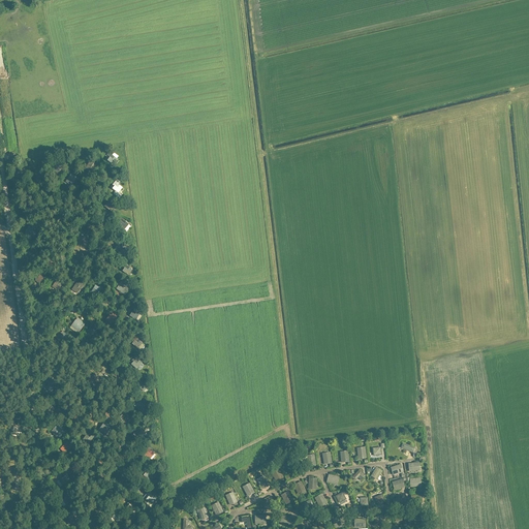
[(114,153),(112,155),(109,153),(106,155),(109,157),(110,157),(107,161),(114,165),(118,159),(119,157),(114,153)]
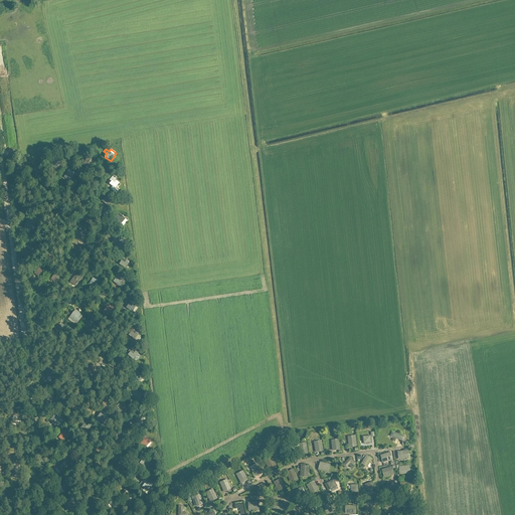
[(88,158),(82,165),(88,169),(93,162),(91,160),(92,159),(89,157),(88,158)]
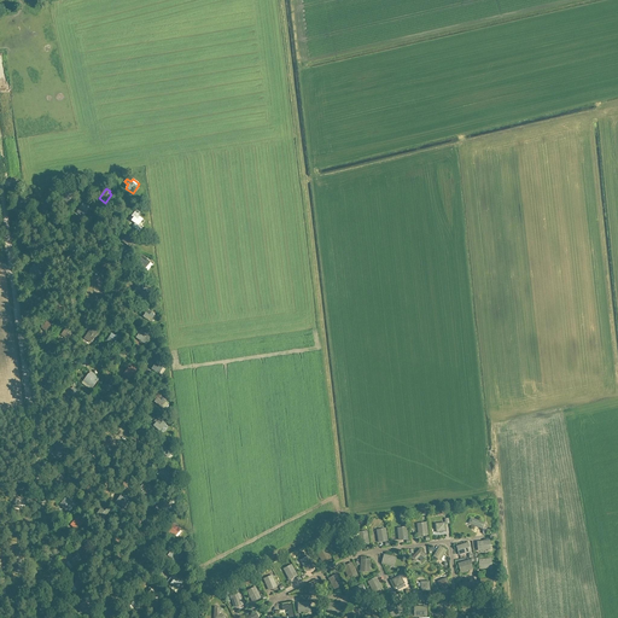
[(60,198),(68,203),(74,194),(66,190),(60,198)]
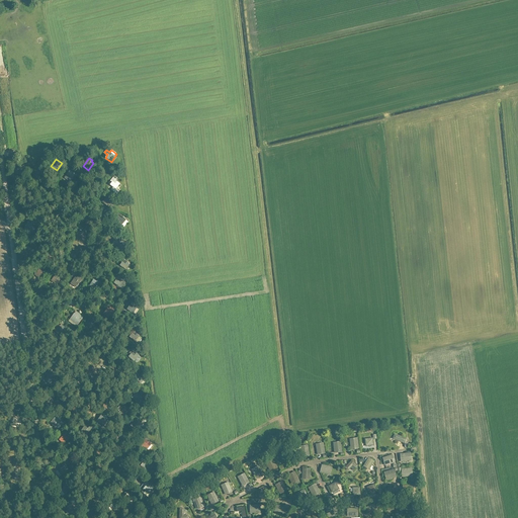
[(19,166),(15,173),(20,177),(25,169),(19,166)]
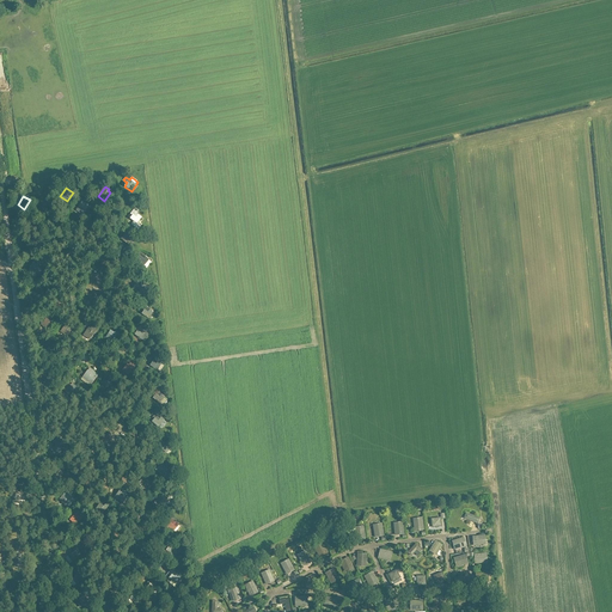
[(37,209),(44,214),(50,207),(44,201),(37,209)]
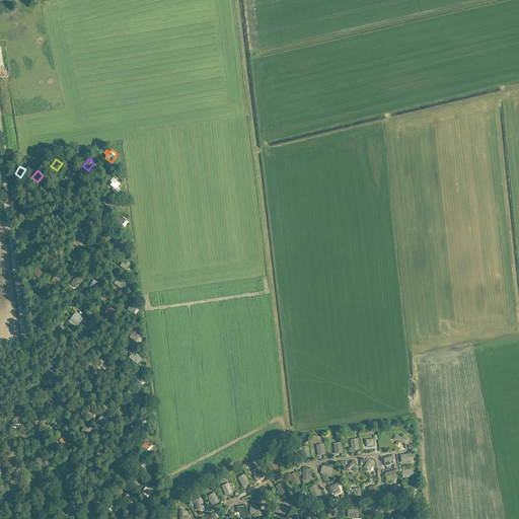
[(71,181),(75,175),(77,177),(78,175),(76,174),(71,170),(65,177),(71,181)]
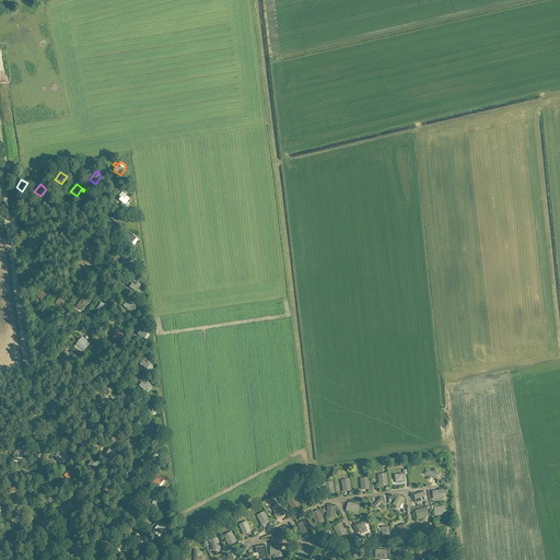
[(117,199),(125,205),(129,199),(125,196),(126,195),(123,193),(117,199)]
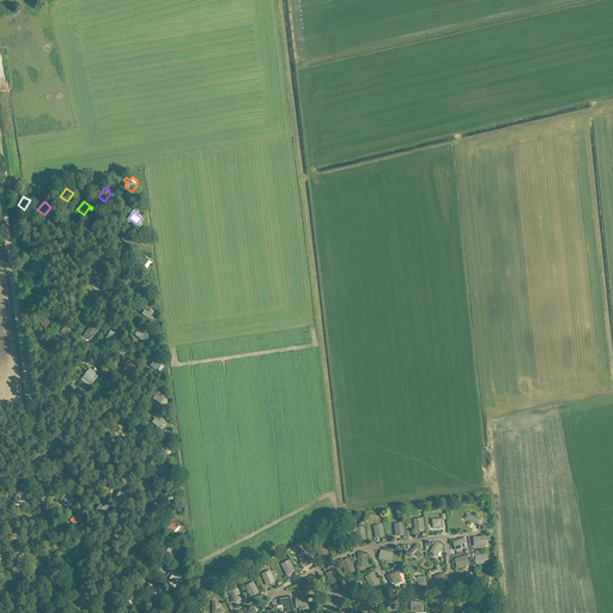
[(121,240),(129,247),(135,238),(127,232),(121,240)]
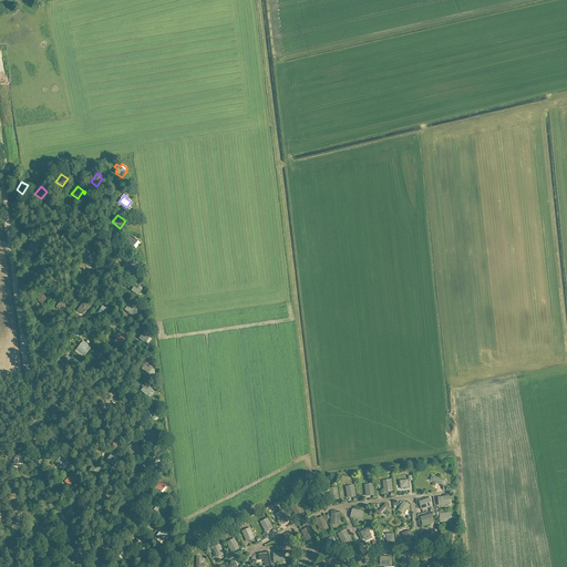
[(137,240),(130,234),(124,239),(133,247),(135,249),(141,243),(137,240)]
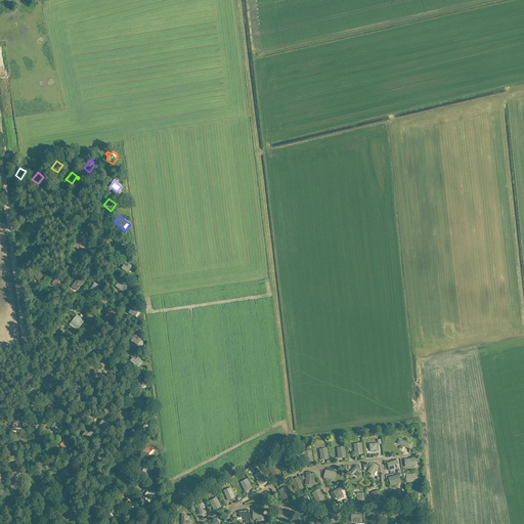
[(25,230),(30,234),(33,236),(36,232),(33,230),(35,227),(30,223),(25,230)]
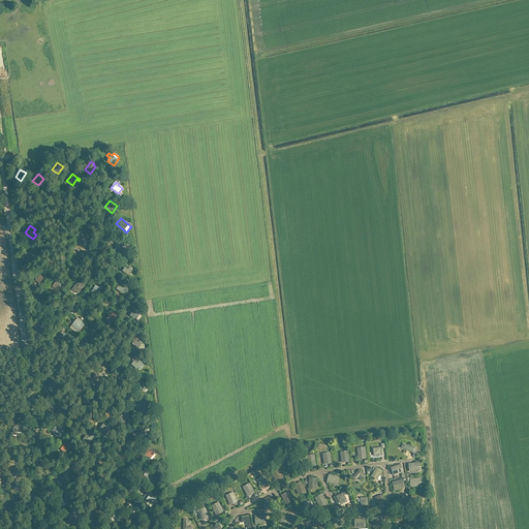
[(117,243),(114,247),(118,249),(117,251),(120,254),(124,249),(117,243)]
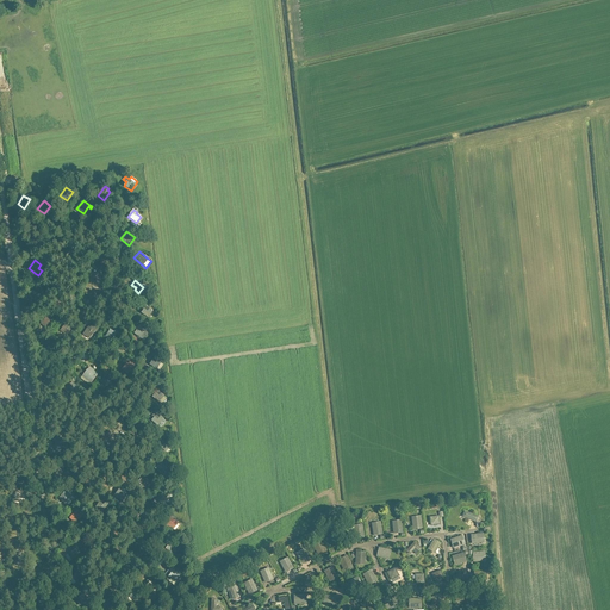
[(39,292),(36,290),(31,296),(37,299),(44,292),(42,290),(39,292)]
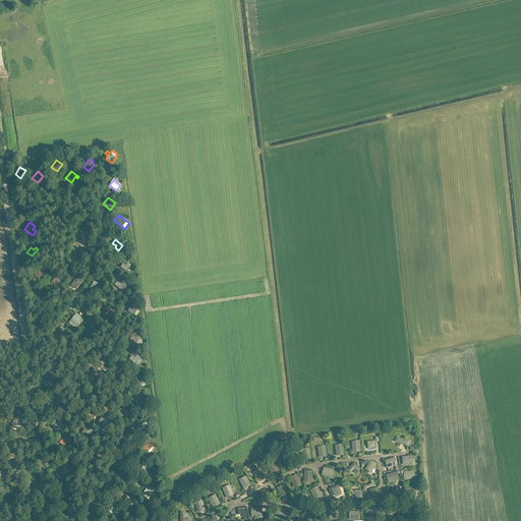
[(126,272),(130,266),(123,261),(119,267),(126,272)]
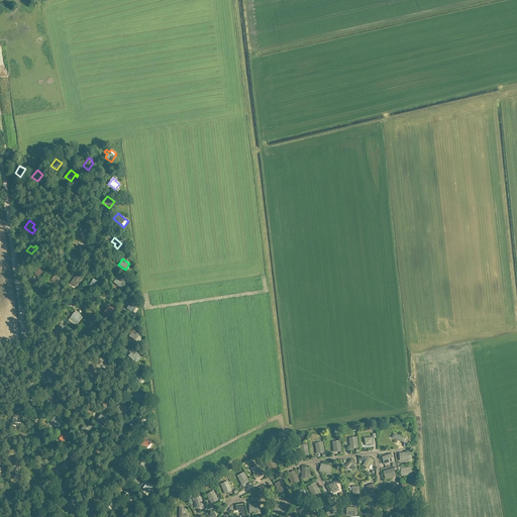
[(40,268),(39,269),(34,274),(39,279),(45,272),(40,268)]
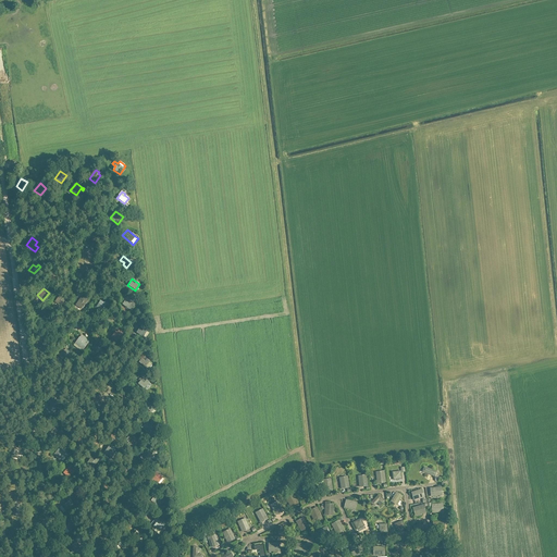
[(54,302),(61,307),(66,298),(61,294),(54,302)]
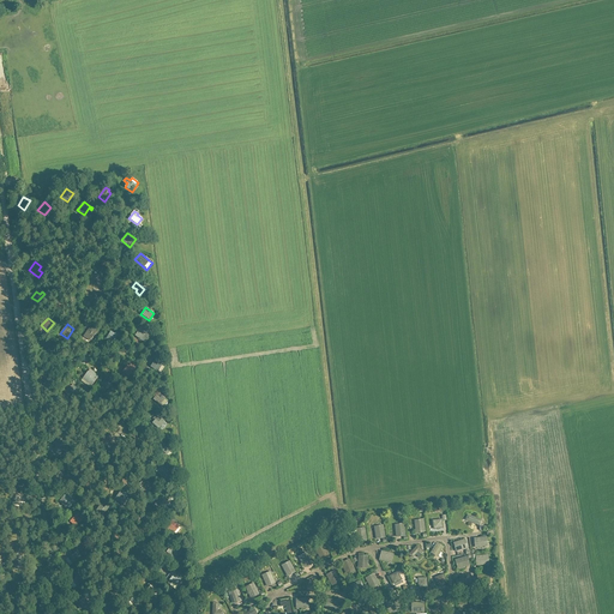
[(84,336),(90,341),(96,332),(90,327),(84,336)]
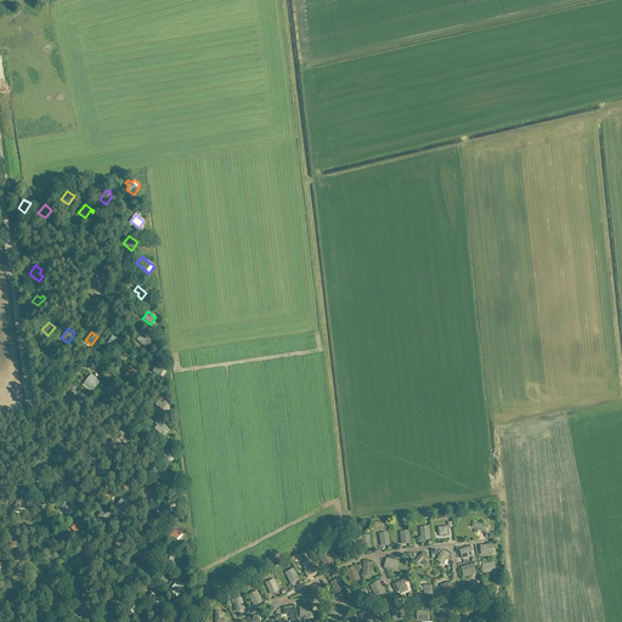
[(148,339),(140,332),(136,337),(139,338),(137,340),(143,345),(148,339)]
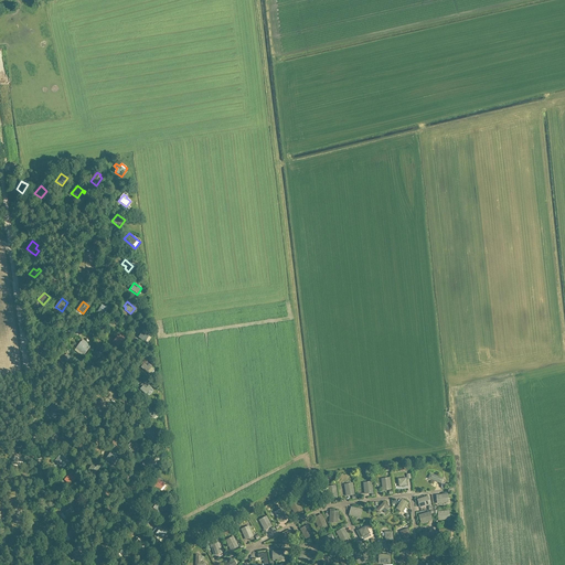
[(104,316),(108,310),(110,311),(112,309),(106,306),(105,308),(102,306),(98,311),(104,316)]
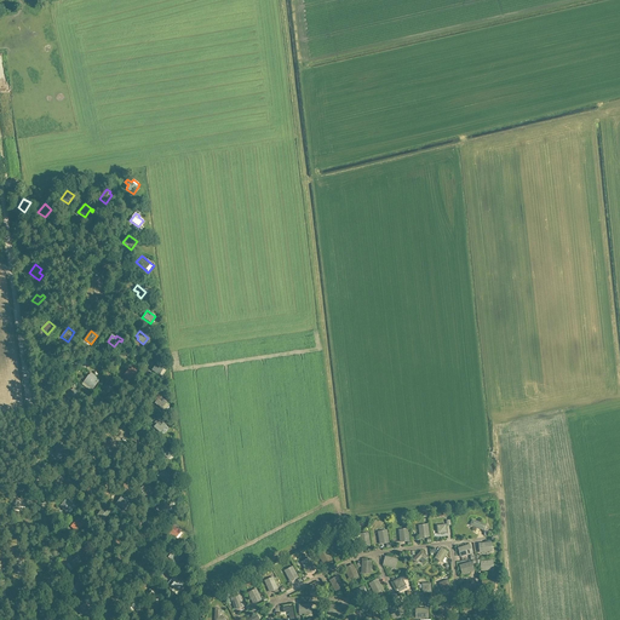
[(47,343),(40,351),(46,356),(53,349),(47,343)]
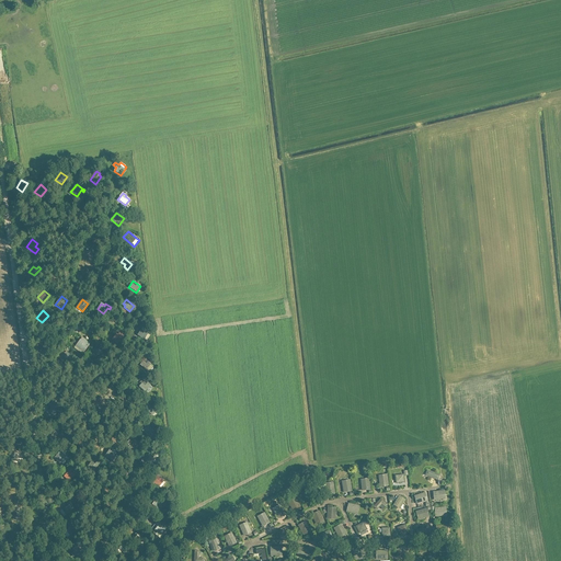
[(141,325),(140,328),(136,334),(144,340),(148,333),(144,331),(145,328),(141,325)]
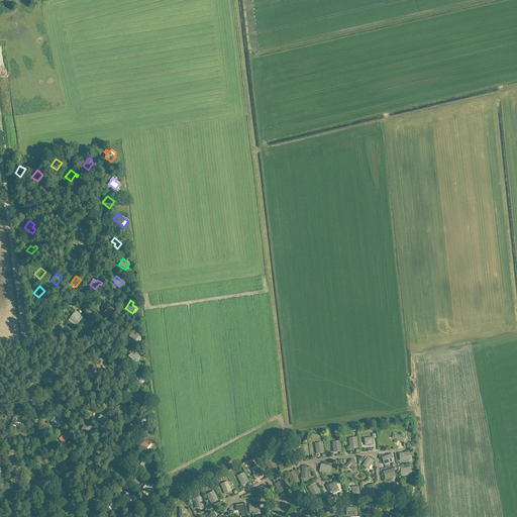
[(108,306),(103,313),(109,317),(114,309),(108,306)]
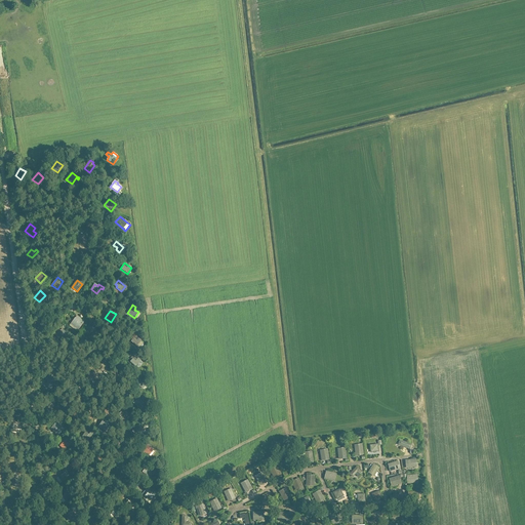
[(71,323),(77,327),(79,329),(84,322),(76,316),(71,323)]
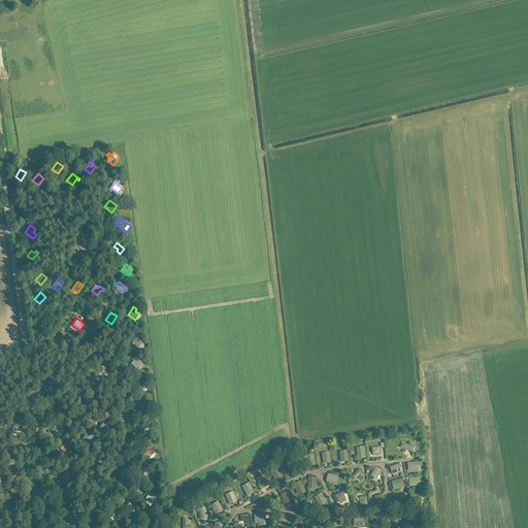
[(40,324),(41,325),(38,331),(43,334),(51,325),(47,323),(46,325),(41,322),(40,324)]
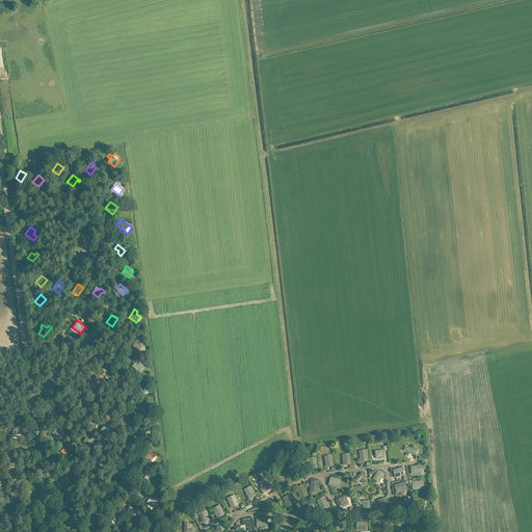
[(94,326),(88,334),(94,338),(99,330),(94,326)]
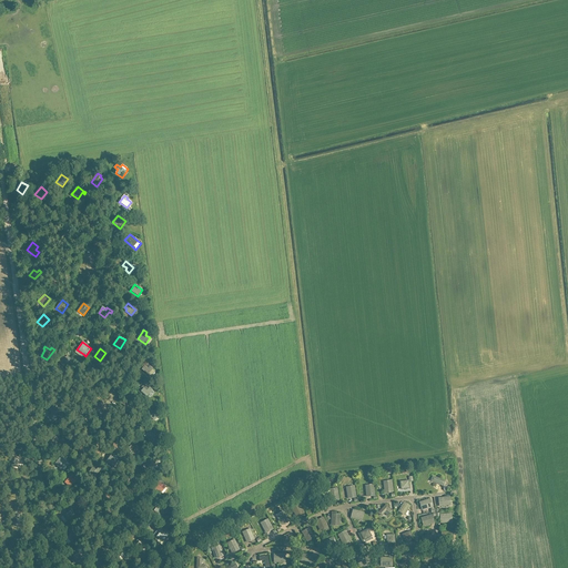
[(59,363),(64,367),(71,359),(66,355),(59,363)]
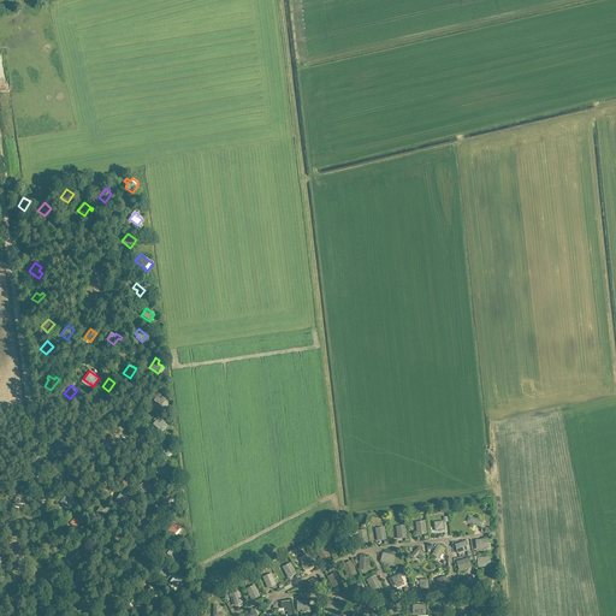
[(159,395),(154,401),(160,407),(165,401),(166,400),(165,400),(159,395)]
